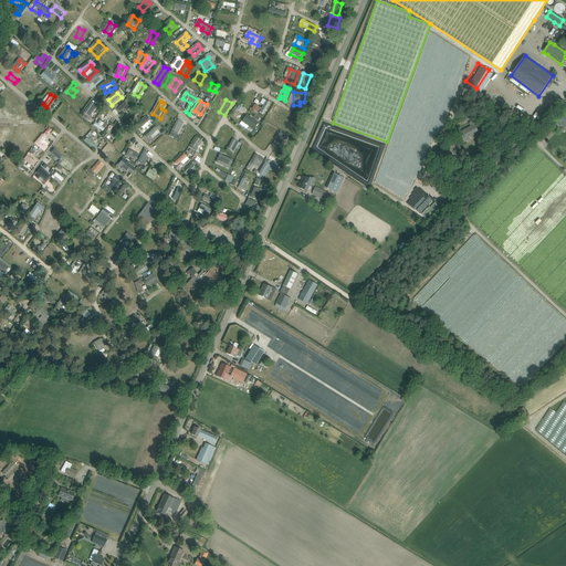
[(117,109),(124,116),(133,109),(126,102),(117,109)]
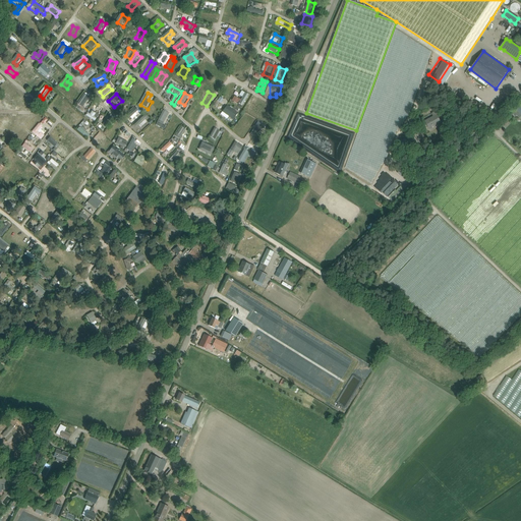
[(87,96),(81,107),(87,110),(93,99),(87,96)]
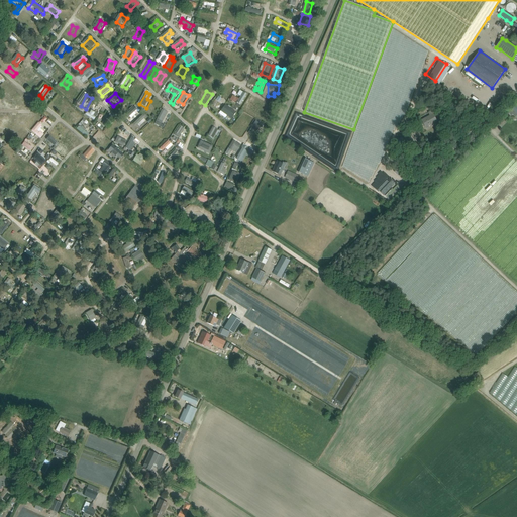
[(125,101),(120,106),(123,109),(128,105),(125,101)]
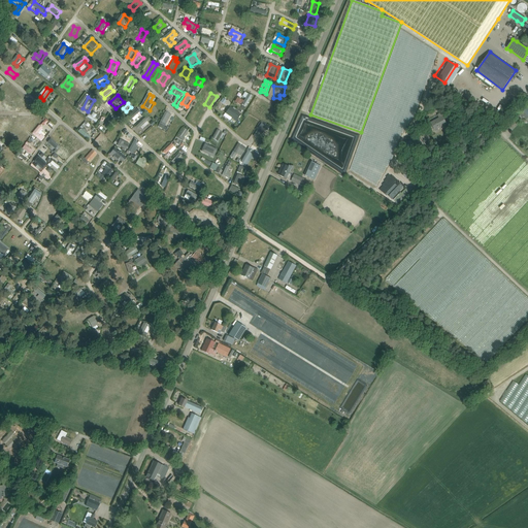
[(65,116),(71,108),(66,104),(61,111),(65,116)]
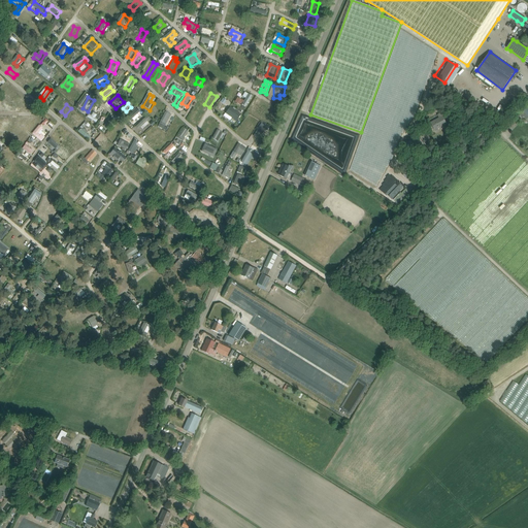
[(230,106),(225,113),(236,122),(241,114),(230,106)]
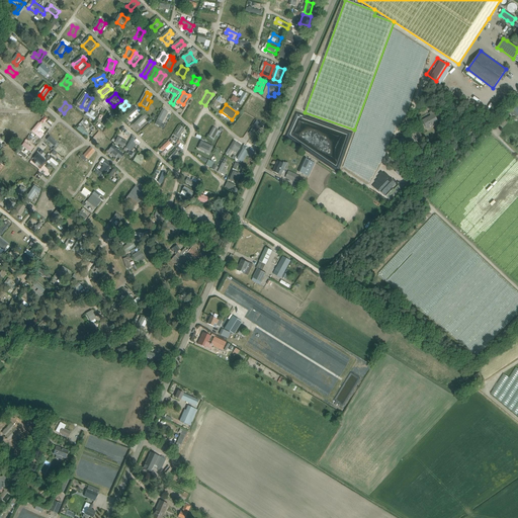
[(264,118),(268,109),(262,107),(258,115),(264,118)]
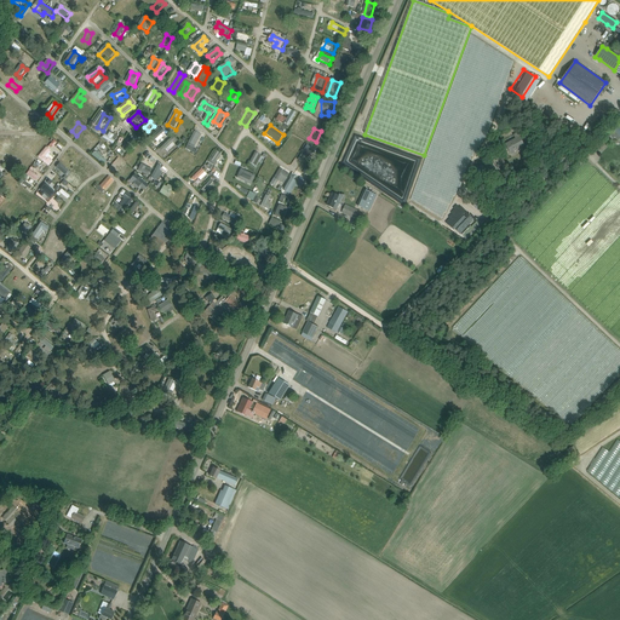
[(87,130),(80,139),(84,142),(90,132),(87,130)]
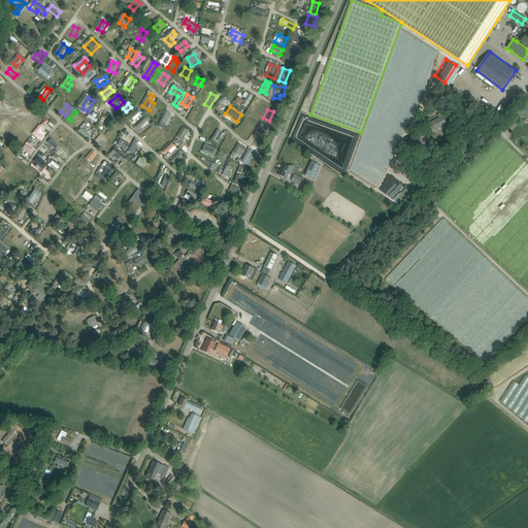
[(145,117),(141,110),(129,119),(133,125),(145,117)]
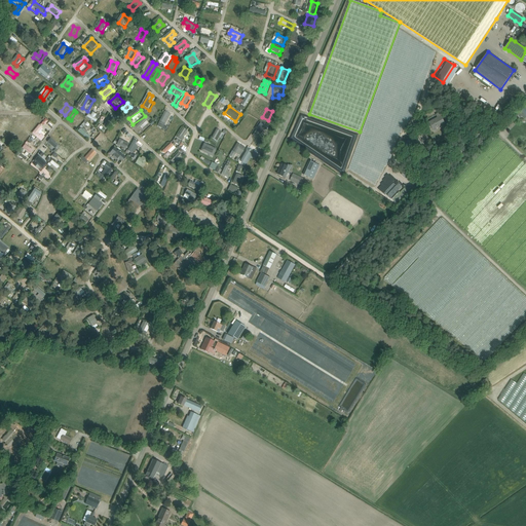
[(166,112),(161,121),(166,125),(172,115),(166,112)]
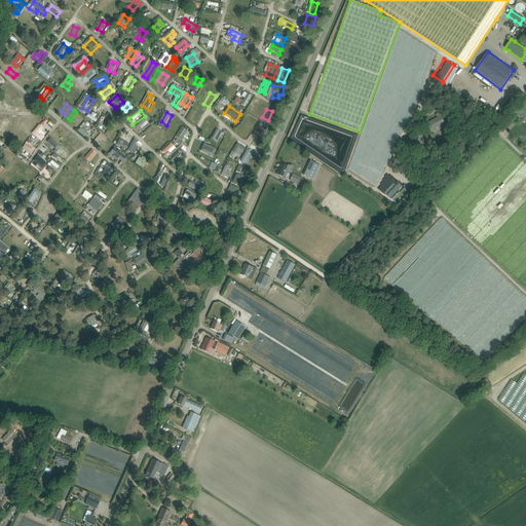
[(95,113),(94,116),(90,114),(88,118),(96,122),(100,115),(95,113)]
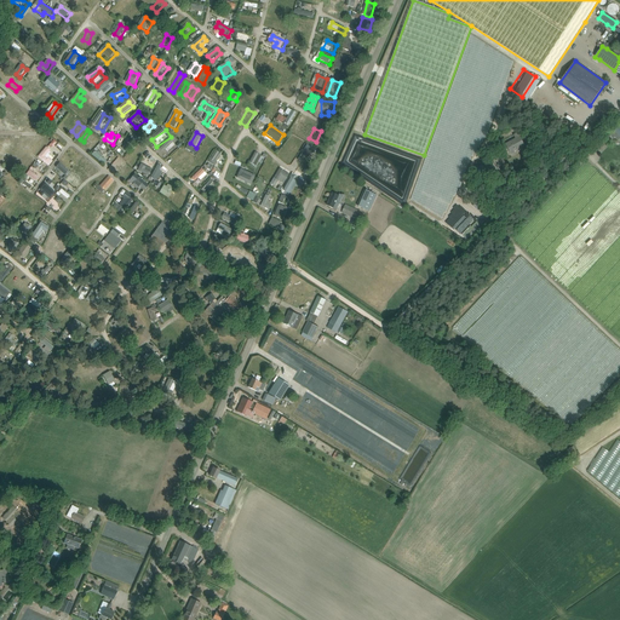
[(506,144),(511,153),(524,145),(518,135),(515,137),(516,139),(506,144)]
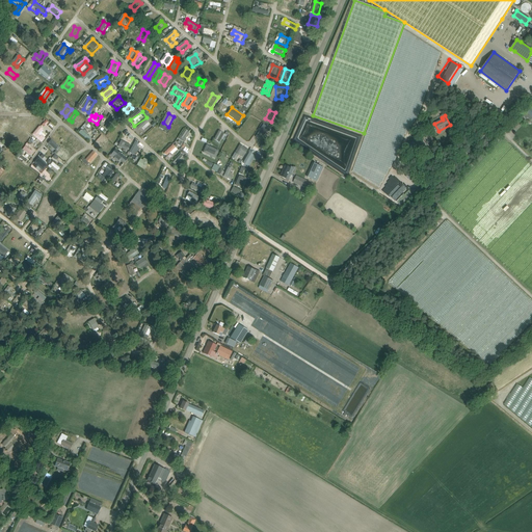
[(139,129),(141,131),(143,130),(145,132),(152,125),(150,124),(153,121),(149,117),(139,129)]
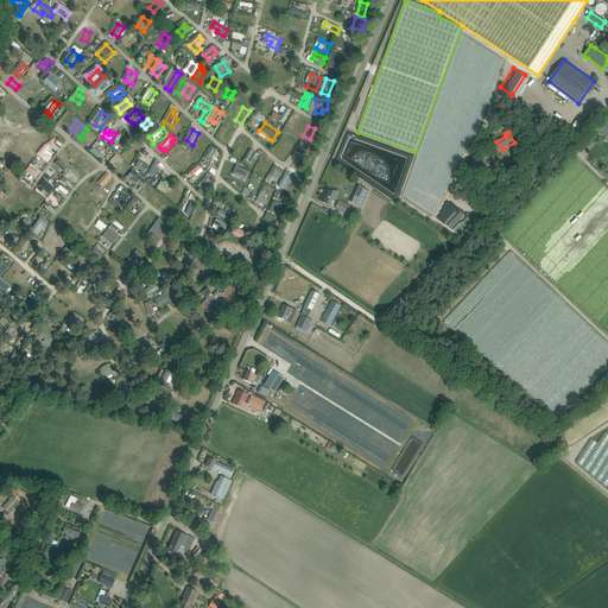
[(287,135),(280,146),(287,151),(295,140),(287,135)]
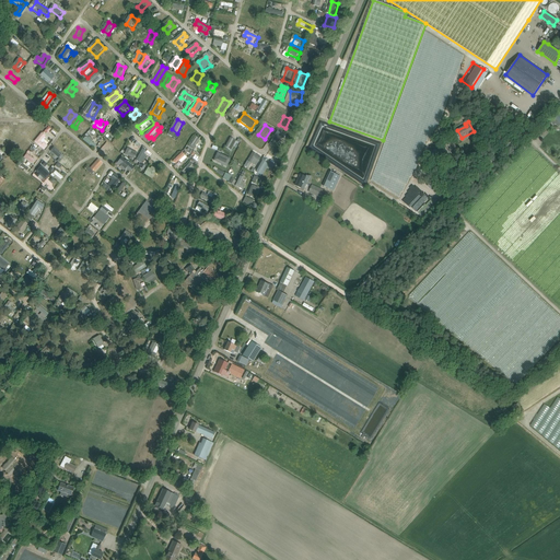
[(47,137),(54,129),(50,126),(45,133),(47,137)]
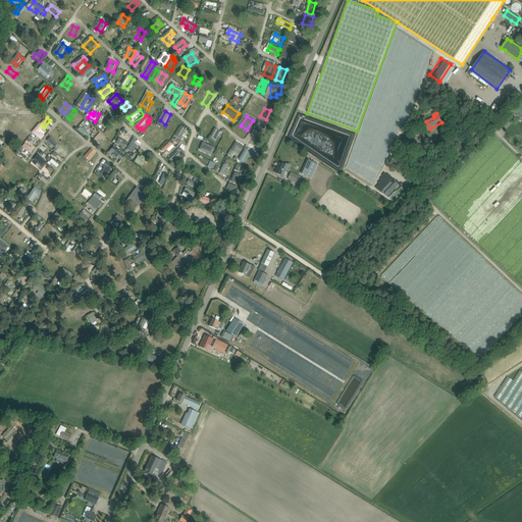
[(108,127),(113,119),(110,117),(105,125),(108,127)]
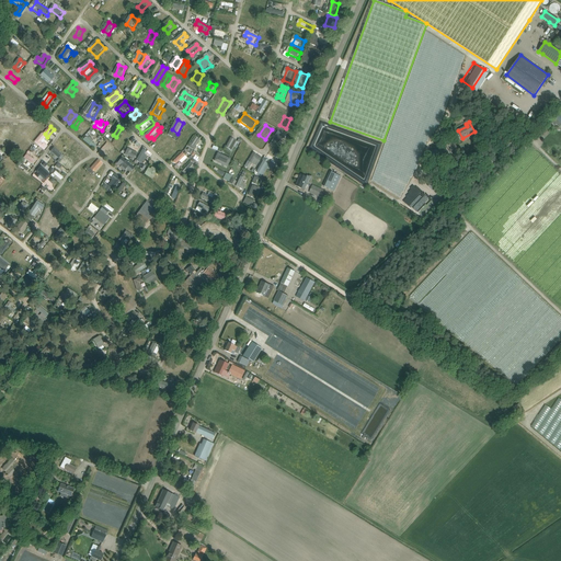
[(226,127),(224,129),(222,129),(217,138),(222,141),(230,129),(226,127)]
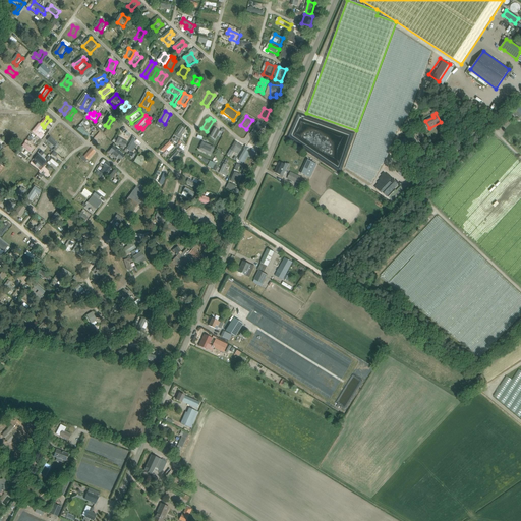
[(251,135),(254,137),(257,134),(261,136),(267,126),(259,122),(251,135)]
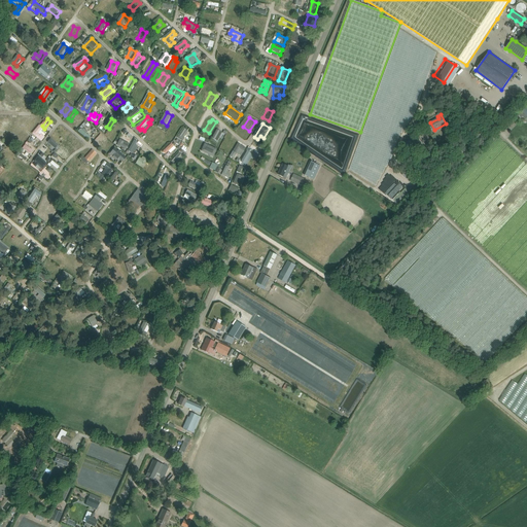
[(46,139),(41,133),(44,129),(41,126),(33,134),(43,142),(46,139)]
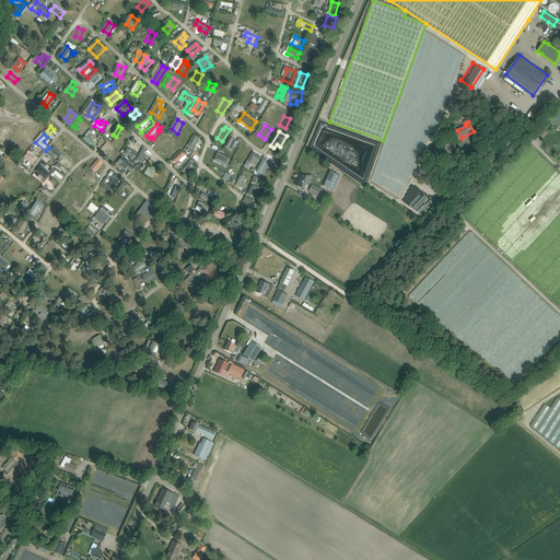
[(161,150),(171,139),(166,135),(155,146),(161,150)]
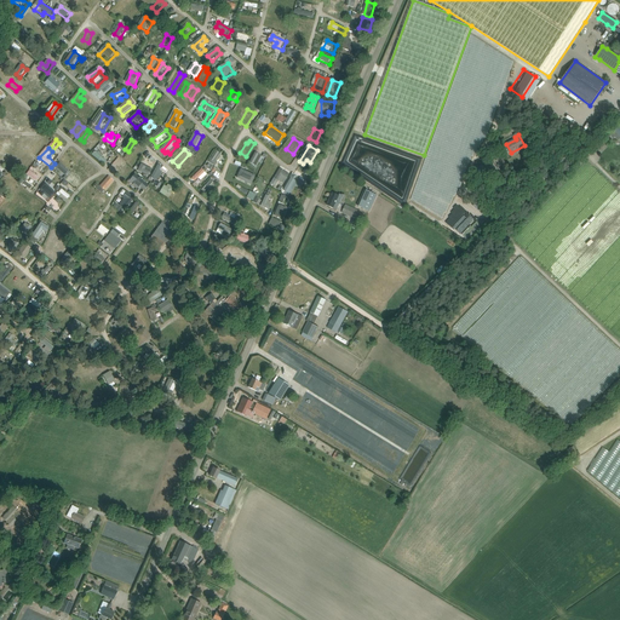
[(72,154),(79,160),(82,156),(75,150),(72,154)]
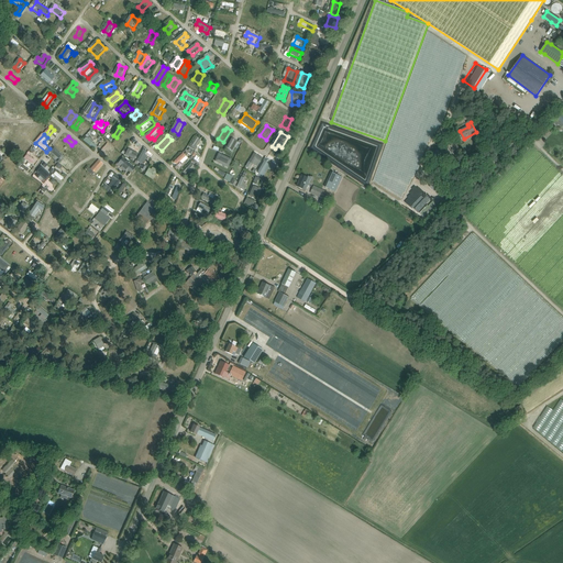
[(97,151),(99,147),(94,143),(95,142),(88,136),(85,142),(97,151)]
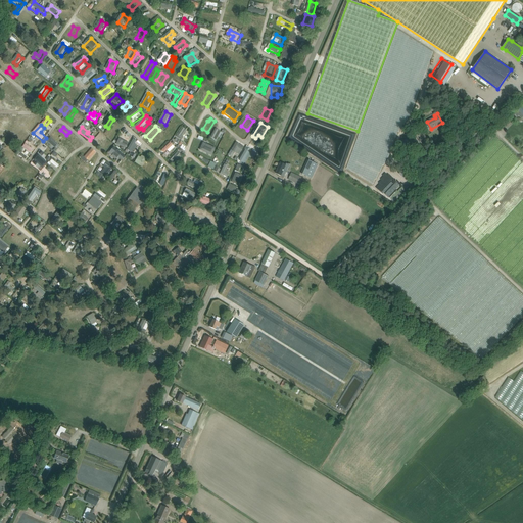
[(184,128),(177,138),(182,141),(189,132),(184,128)]
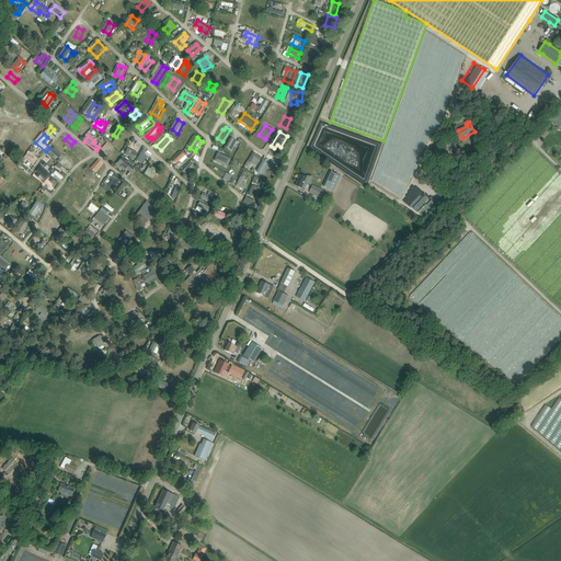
[(231,138),(228,149),(233,151),(238,140),(231,138)]
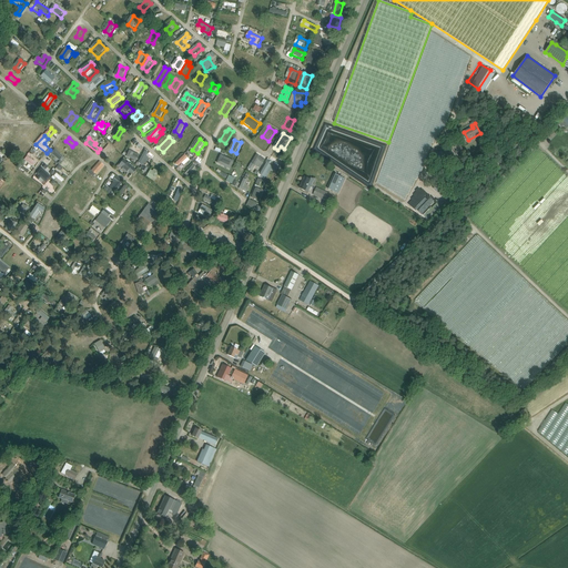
[(247,145),(241,156),(247,160),(253,149),(247,145)]
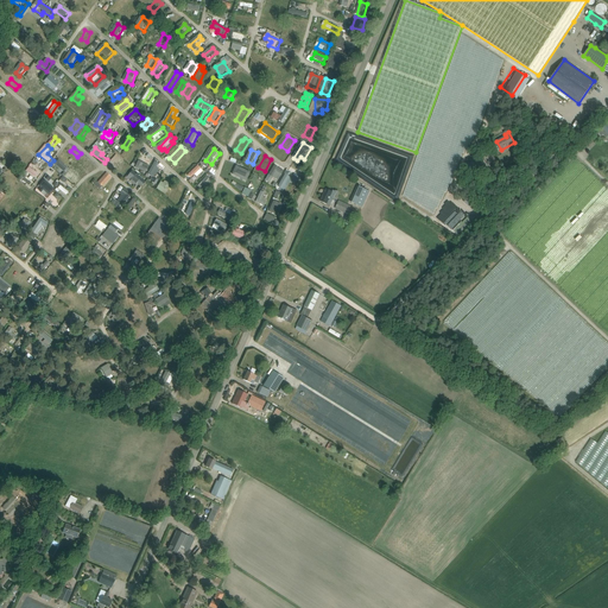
[(119,157),(113,163),(120,170),(126,163),(119,157)]
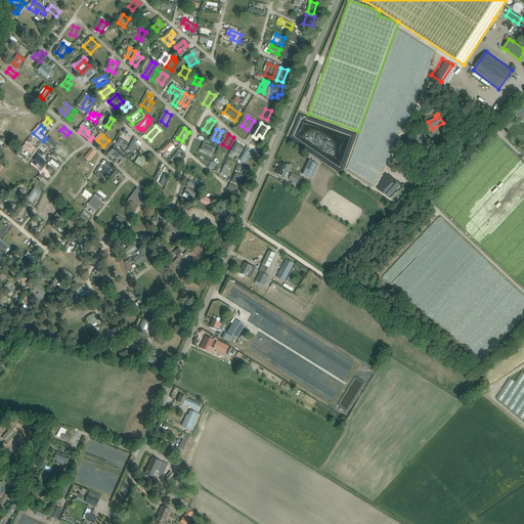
[(402,141),(407,151),(419,146),(413,136),(402,141)]
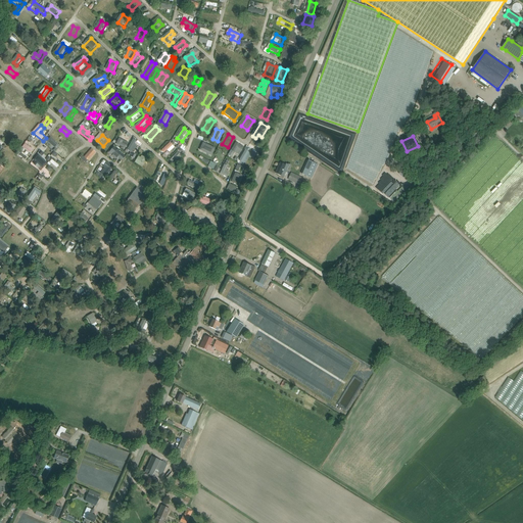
[(161,137),(155,142),(159,147),(165,141),(161,137)]
